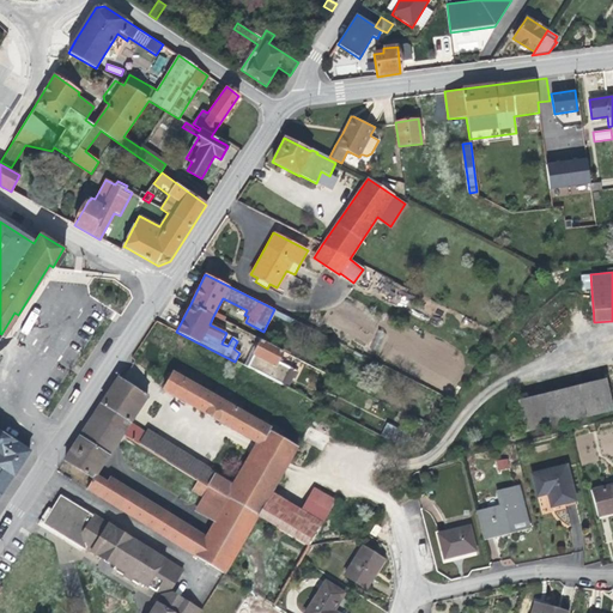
[(298,322),(292,319),(286,332),(292,335),(298,322)]
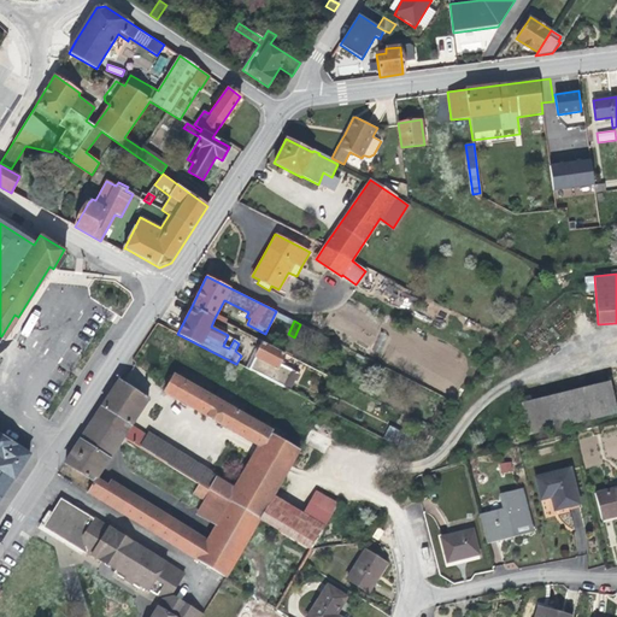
[(257,345),(245,368),(289,391),(298,374),(283,366),(285,363),(281,360),(285,354),(253,338),(251,341),(257,345)]
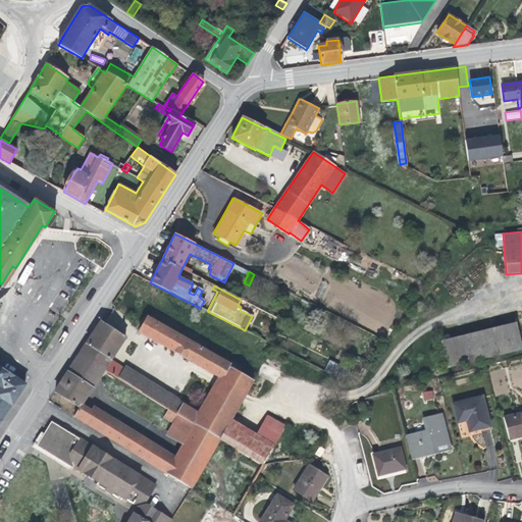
[(196,423),(219,438),(230,419),(254,381),(228,367),(230,364),(147,316),(138,332),(220,378),(200,413),(194,423),(196,423)]
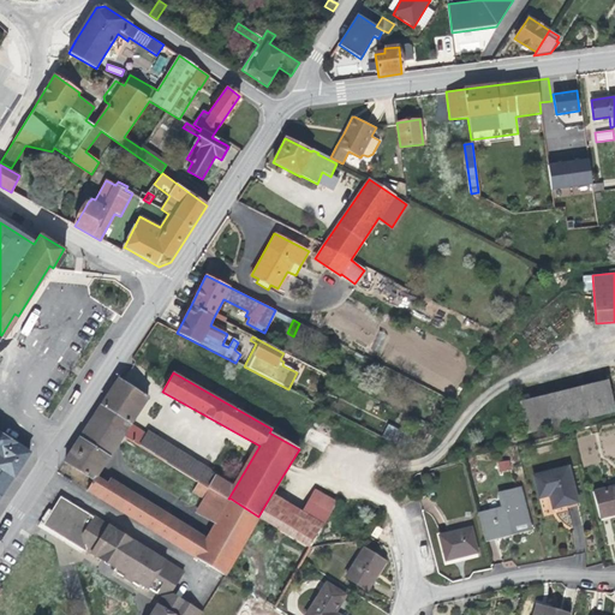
[(228,499),(236,487),(215,475),(210,467),(147,431),(147,434),(131,424),(148,398),(119,378),(108,395),(95,416),(124,435),(199,481),(212,488),(213,488),(228,499)]
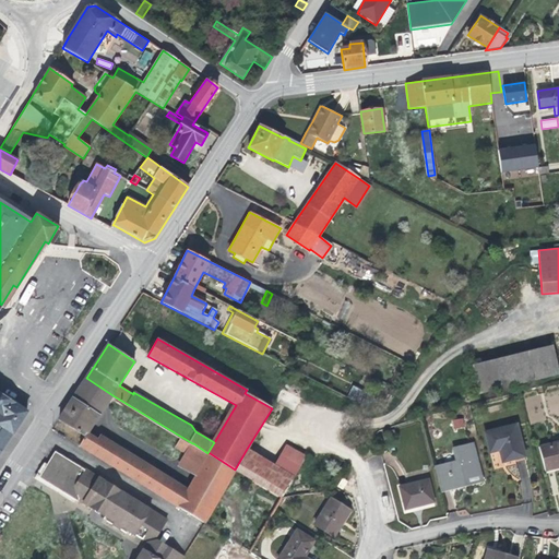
[(479,394),(558,373),(558,372),(552,345),(473,365),(479,394)]
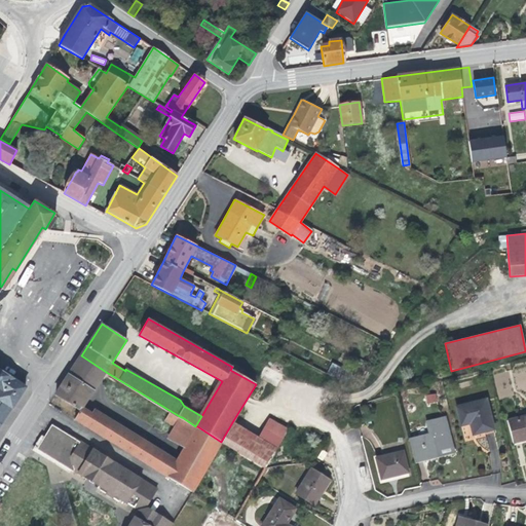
[(106,372),(81,355),(75,365),(68,375),(92,391),(106,372)]
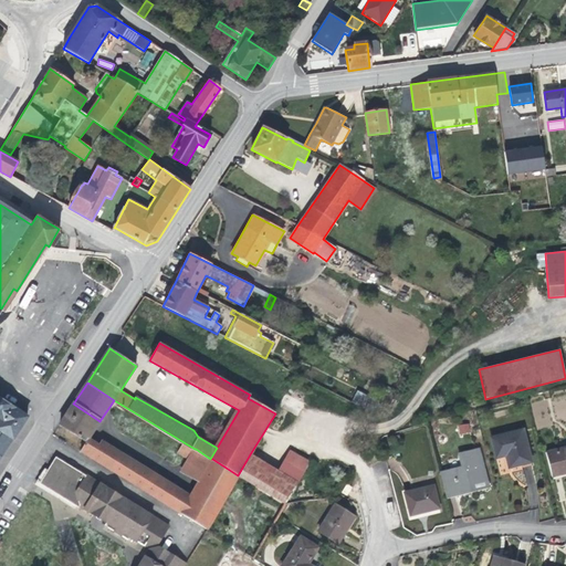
[(0,459),(4,451),(7,452),(30,413),(0,395),(0,459)]
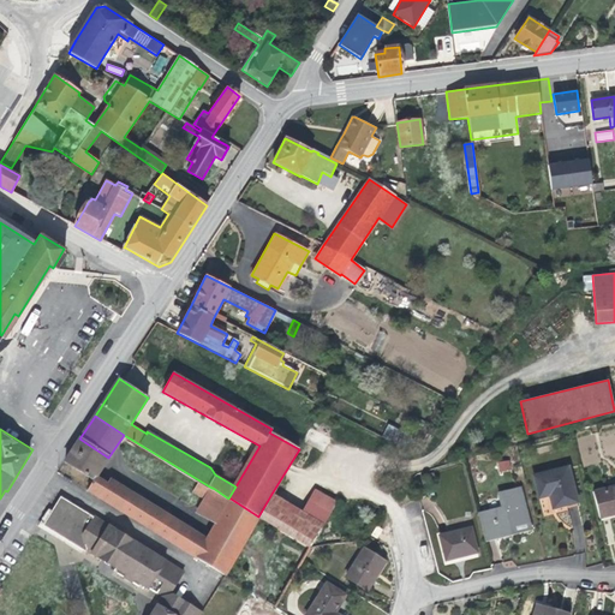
[(94,481),(96,477),(108,458),(79,439),(65,461),(94,481)]
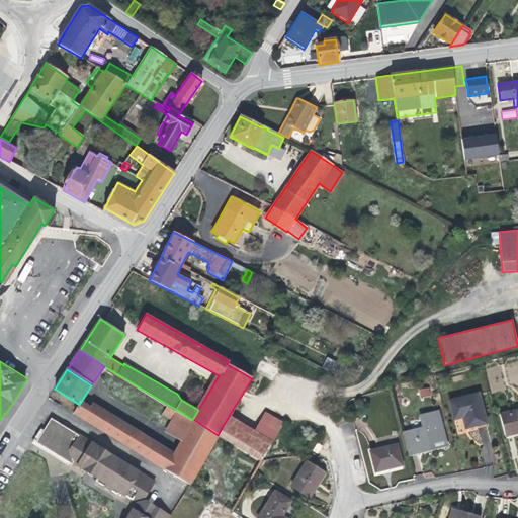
[(487,423),(479,393),(448,401),(453,420),(463,417),(465,428),(487,423)]
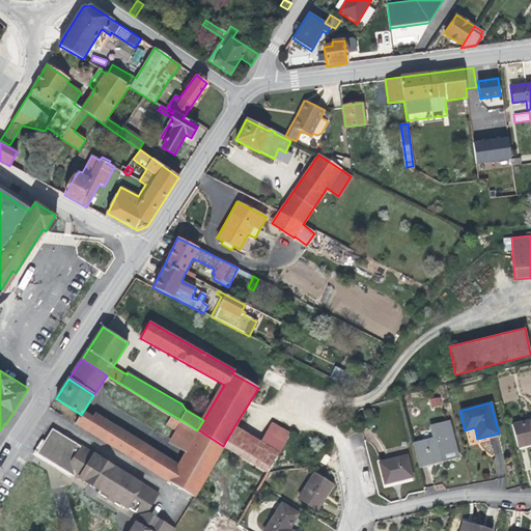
[(367,424),(373,423),(370,409),(364,411),(367,424)]
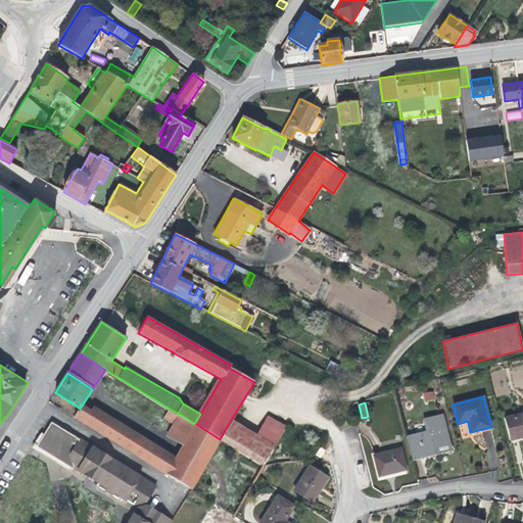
[(107,437),(151,465),(160,450),(93,409),(91,412),(82,406),(80,409),(74,417),(107,437)]
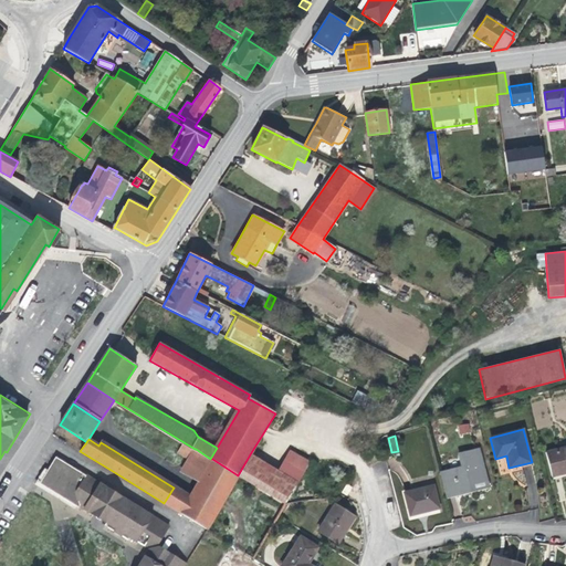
[(188,459),(195,449),(184,442),(177,452),(188,459)]
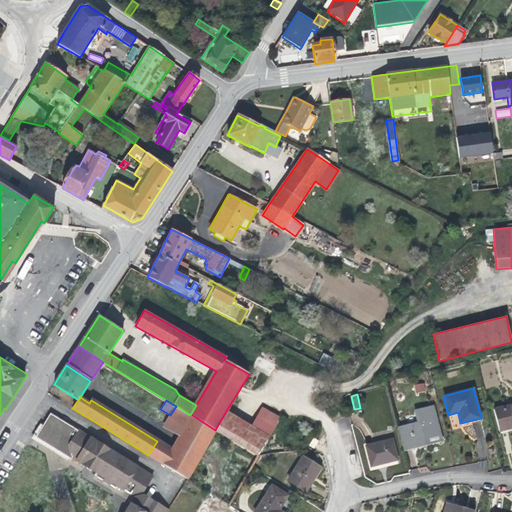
[(511,428),(511,404),(494,409),(499,432),(508,429),(508,426),(511,426),(511,428)]
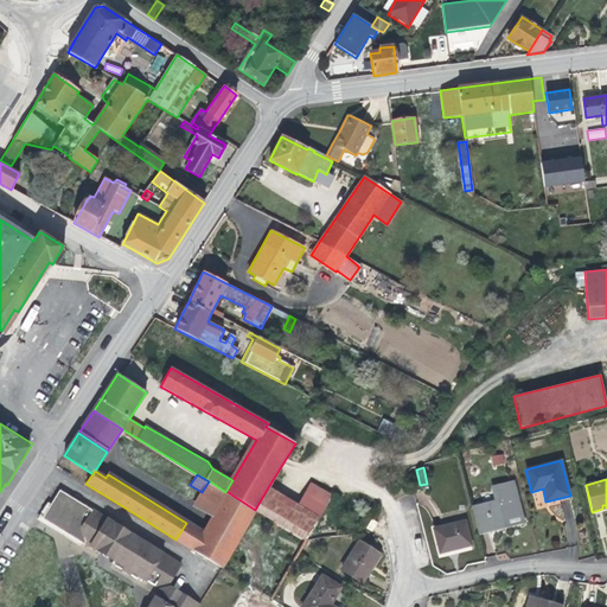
[(213,516),(228,492),(225,492),(210,481),(195,505),(213,516)]
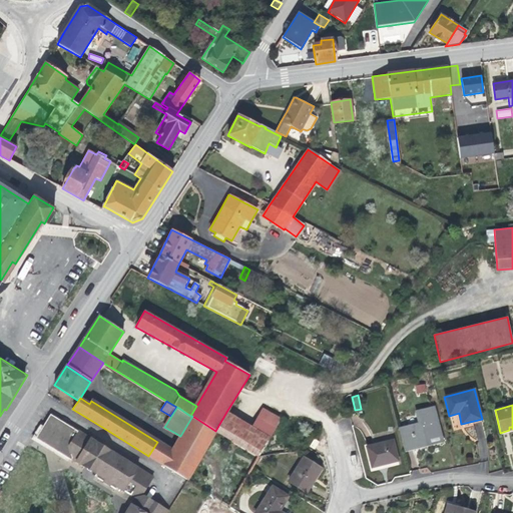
[(215,431),(241,446),(259,456),(270,438),(281,420),(263,409),(251,427),(226,412),(215,431)]
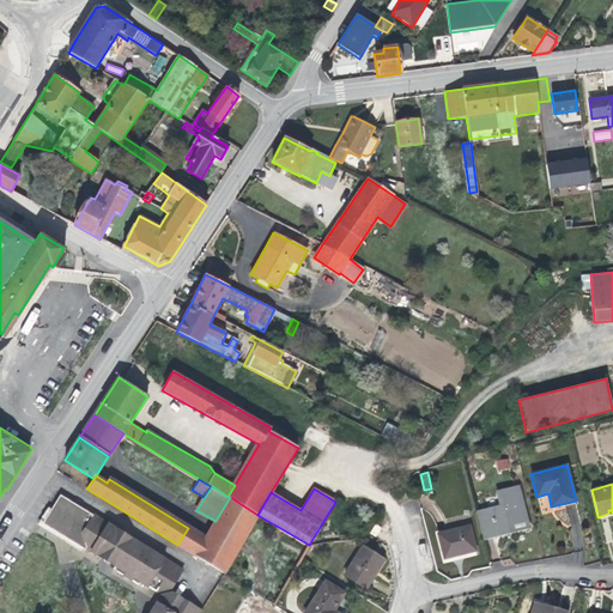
[(477,514),(484,538),(511,530),(510,526),(526,522),(517,489),(498,493),(502,508),(477,514)]
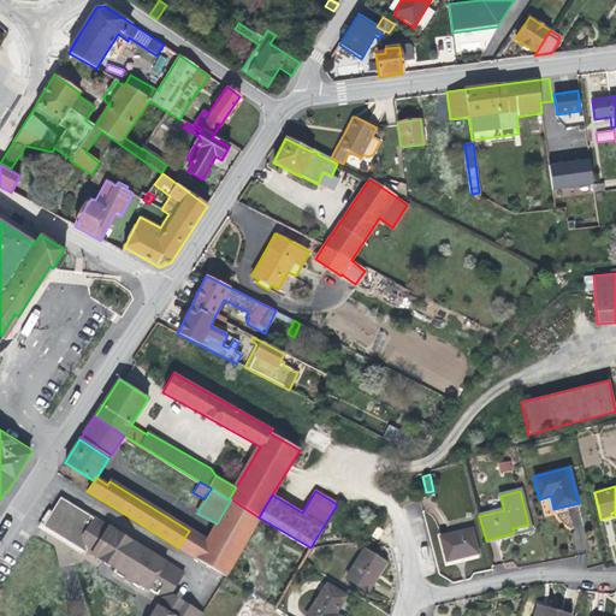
[(105,520),(61,496),(43,523),(87,550),(102,523),(105,520)]
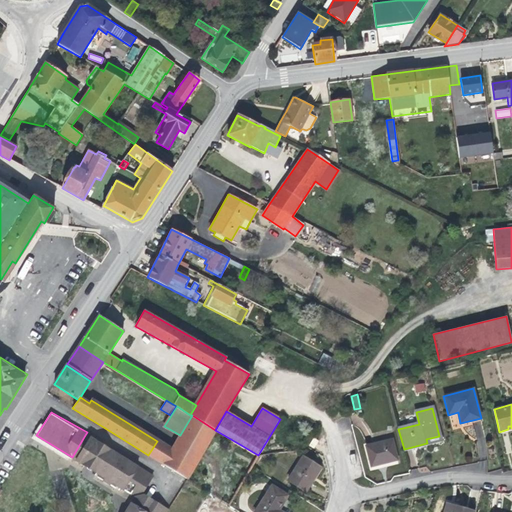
[(187,479),(215,430),(192,415),(180,435),(171,449),(163,464),(187,479)]
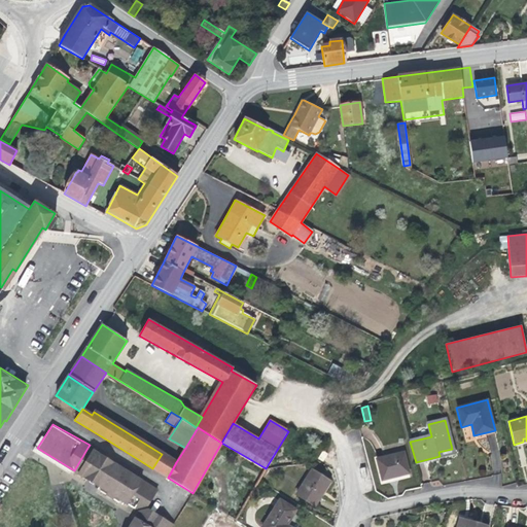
[(117,465),(88,448),(74,470),(107,491),(104,495),(113,500),(115,496),(134,508),(147,505),(156,490),(117,465)]
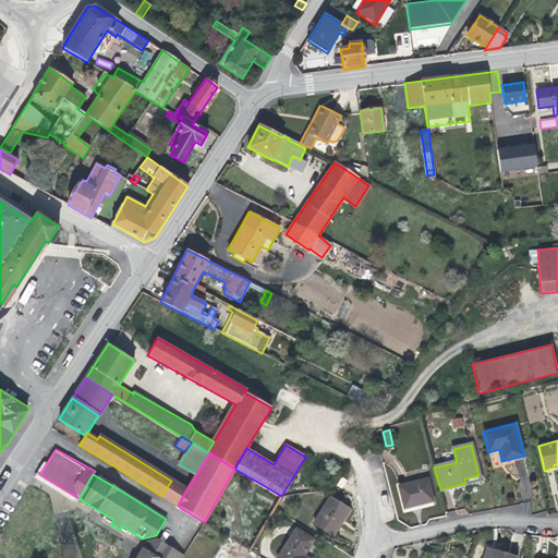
[(404,509),(433,501),(427,478),(398,486),(404,509)]
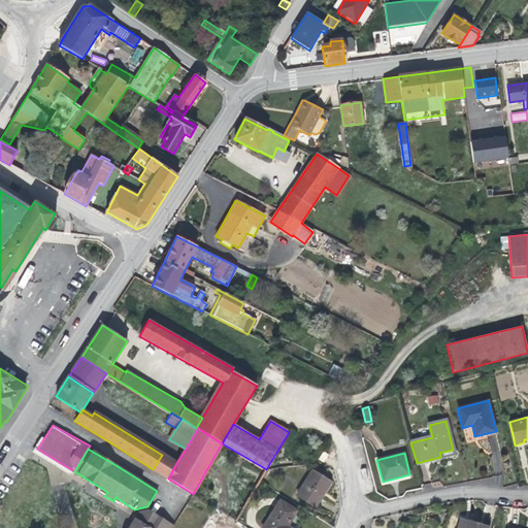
[(153,469),(168,479),(176,463),(162,455),(153,469)]
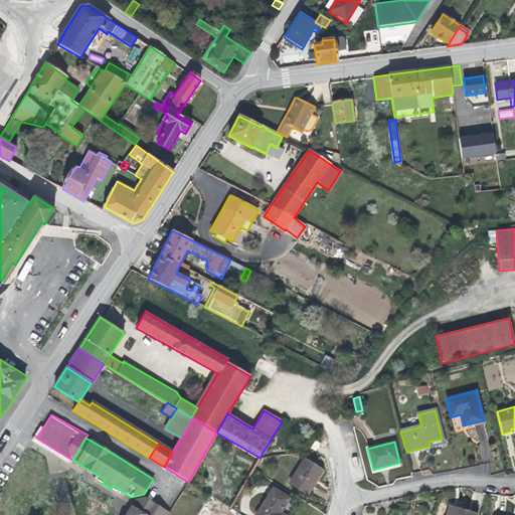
[(313,483),(321,469),(305,460),(290,484),(307,494),(314,483),(313,483)]
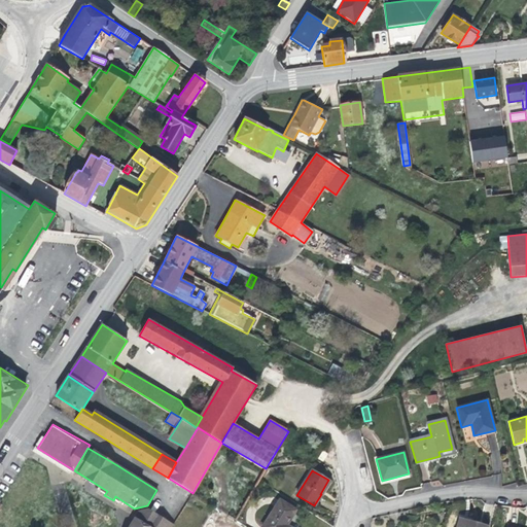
[(289,526),(287,525),(296,511),(280,499),(261,526),(289,526)]
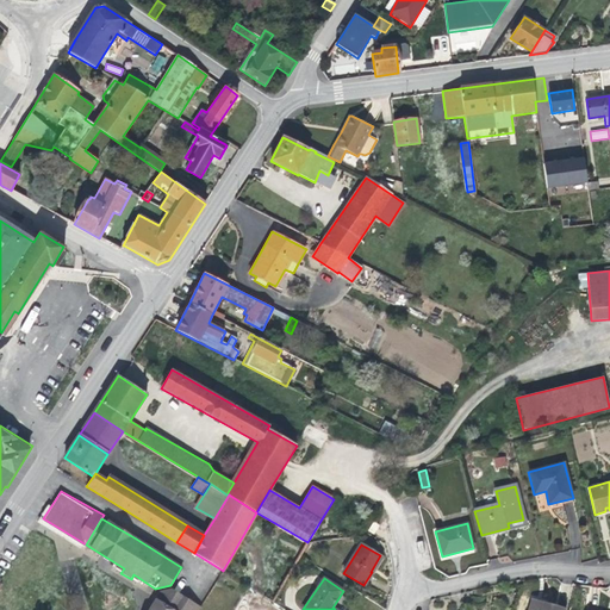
[(198,609),(200,607),(172,590),(160,592),(149,609),(198,609)]
